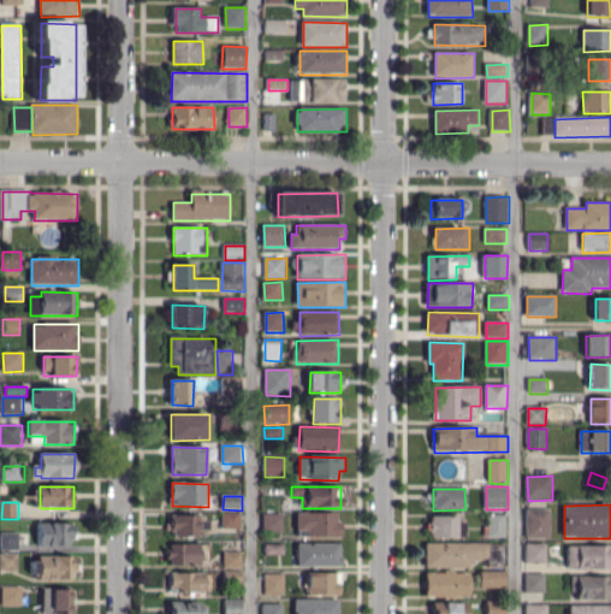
[(551,509),(528,511),(528,539),(551,538),(551,509)]
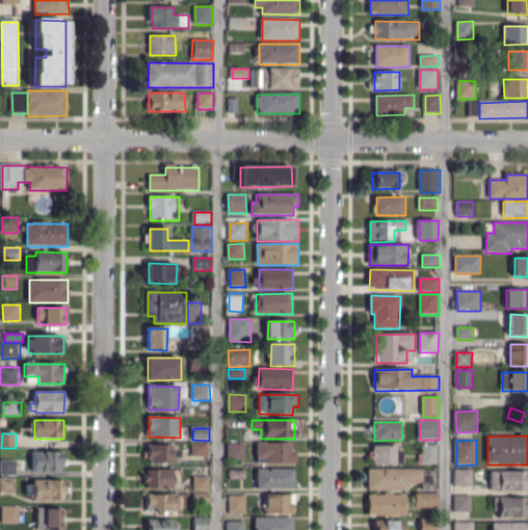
[(209,457),(209,443),(194,443),(193,457),(209,457)]
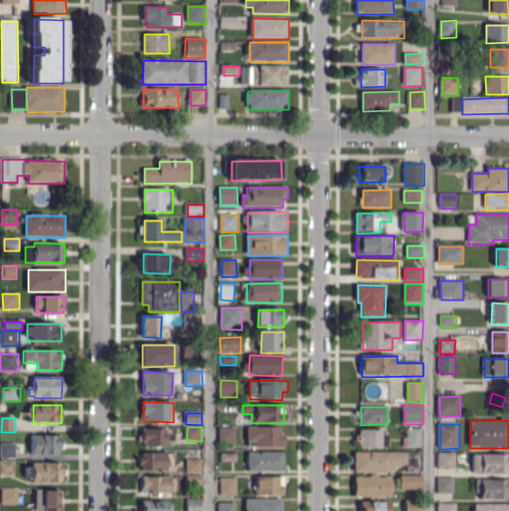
[(284,427),(248,428),(248,443),(257,443),(257,448),(284,448),(284,427)]
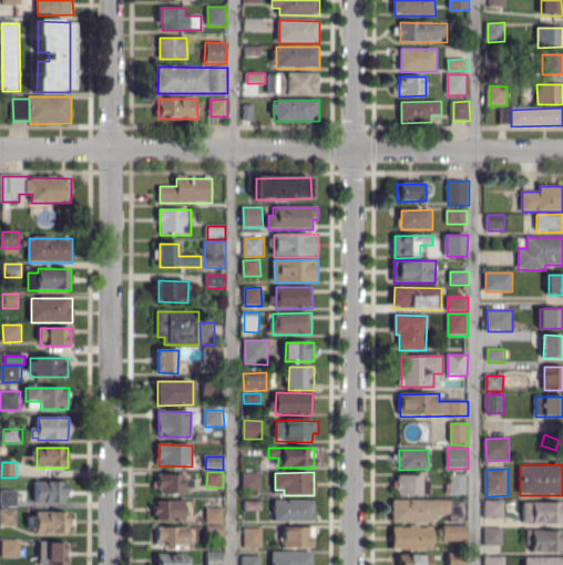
[(262,473),(244,474),(244,491),(262,490),(262,473)]
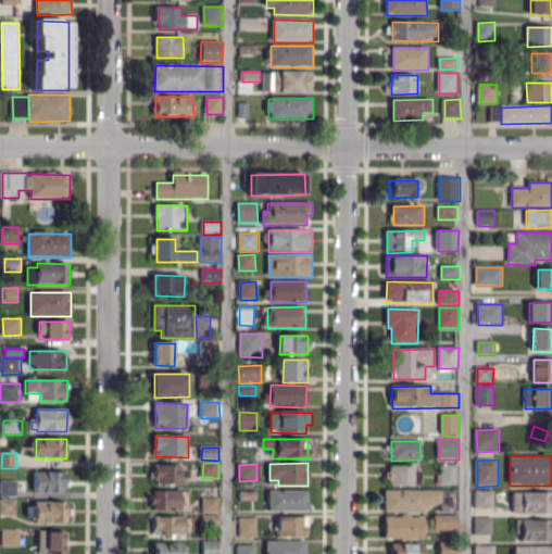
[(182,483),(182,479),(191,479),(191,471),(182,471),(182,465),(153,466),(154,485),(182,483)]
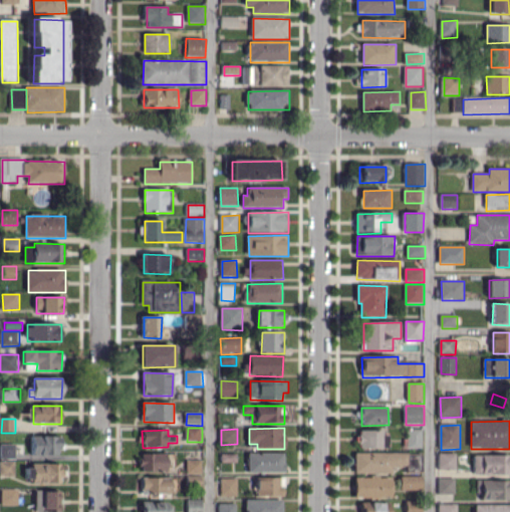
[(423,449),(424,431),(410,430),(409,449),(423,449)]
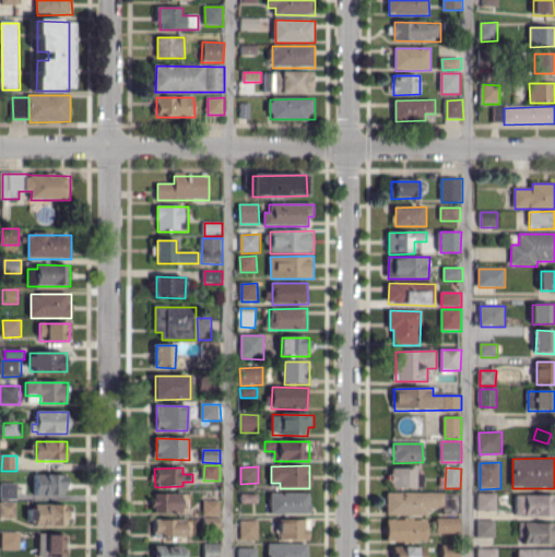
[(392,471),(392,488),(424,488),(424,471),(392,471)]
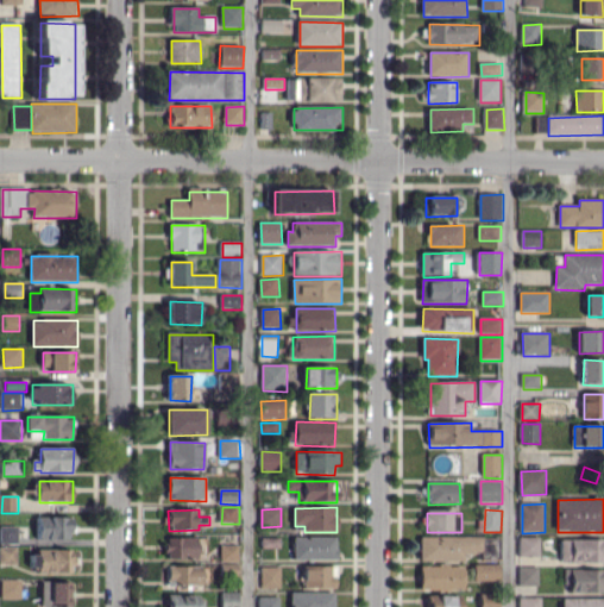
[(41,540),(73,540),(73,518),(39,518),(41,540)]
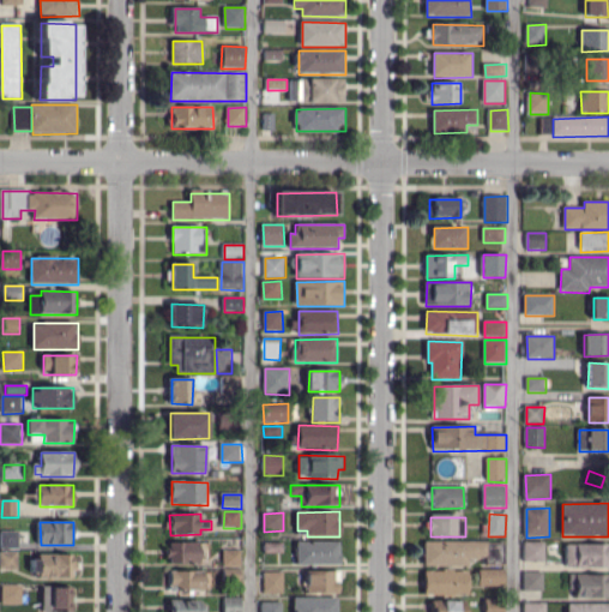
[(20,533),(2,533),(2,550),(20,550),(20,533)]
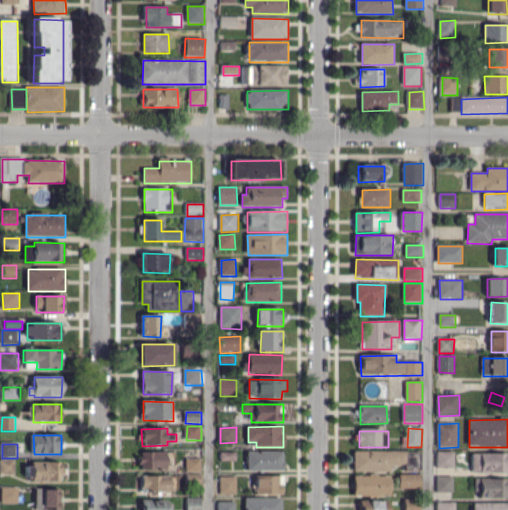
[(167,452),(141,453),(142,471),(167,471),(167,452)]
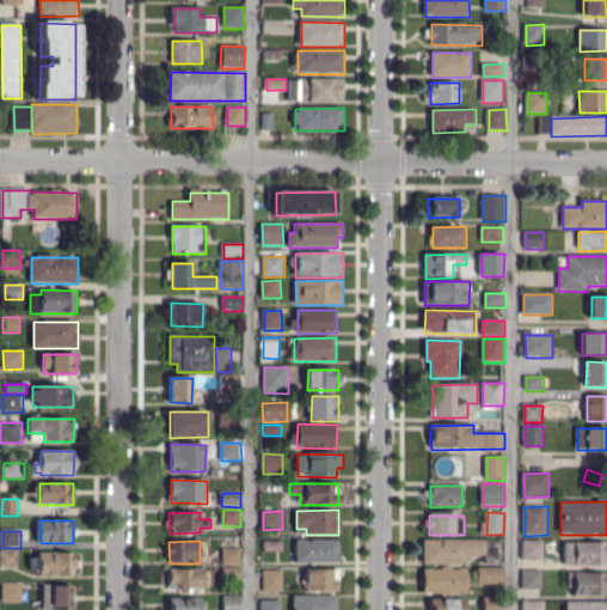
[(298,565),(341,563),(339,541),(296,541),(298,565)]
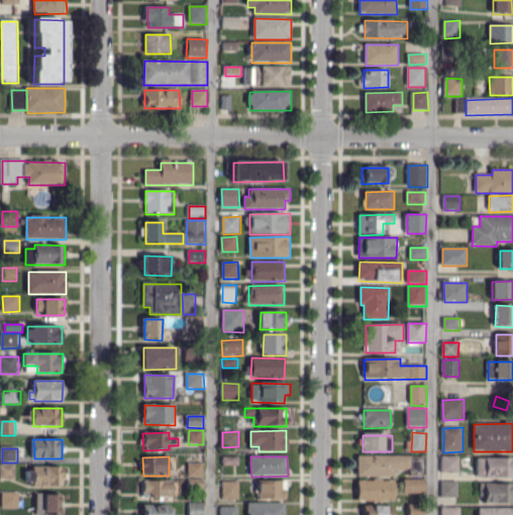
[(358,456),(358,477),(396,477),(396,471),(412,472),(411,476),(426,476),(426,457),(358,456)]
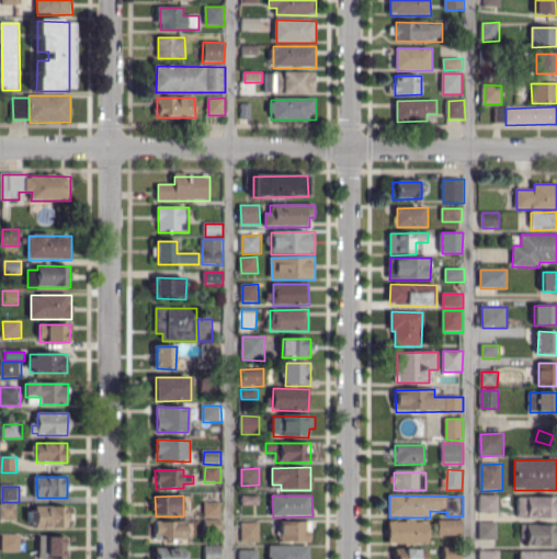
[(499,513),(499,495),(480,495),(480,513),(499,513)]
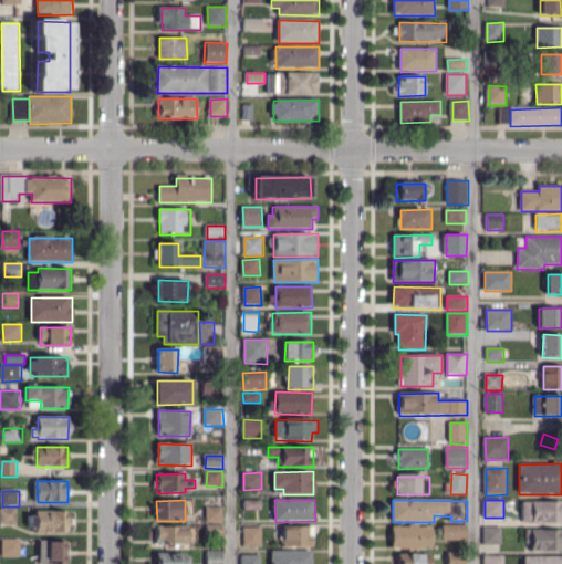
[(561,502),(522,502),(523,524),(561,523),(561,502)]
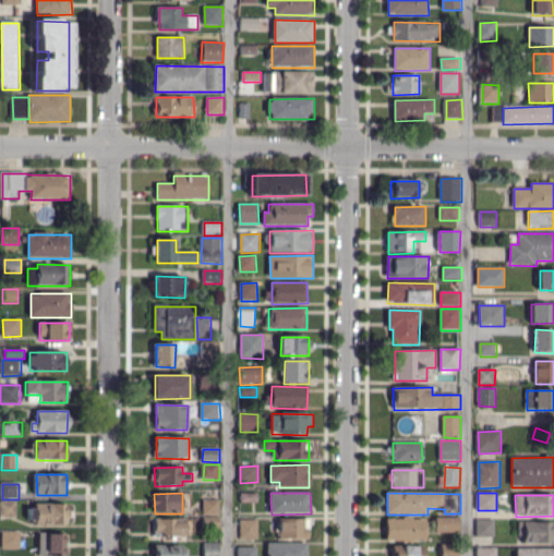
[(220,500),(205,500),(205,516),(220,516),(220,500)]
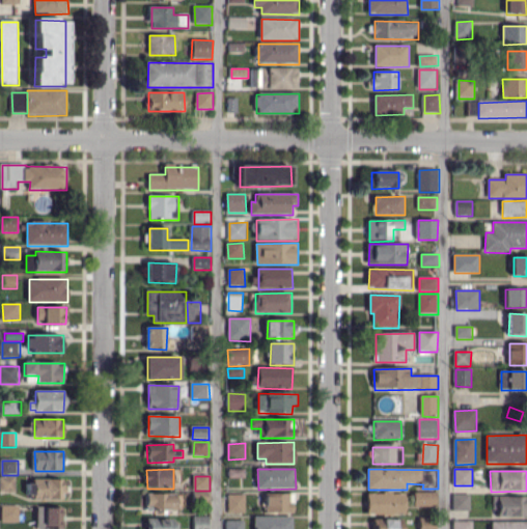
[(18,478),(2,477),(1,493),(17,494),(18,478)]
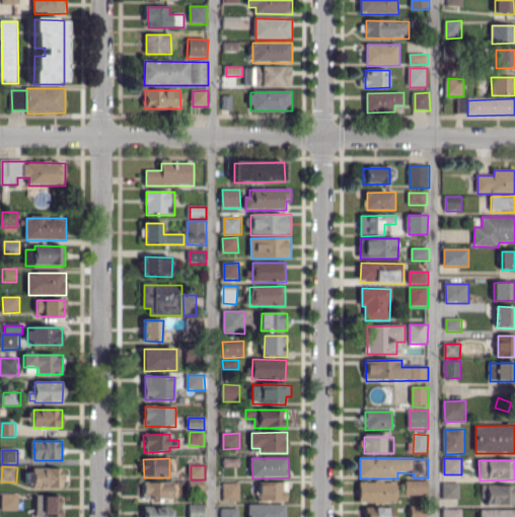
[(205,481),(191,482),(191,491),(205,491),(205,481)]
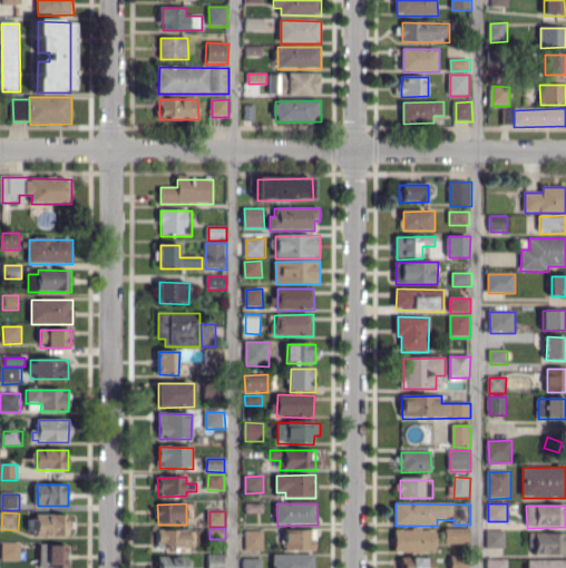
[(469,529),(446,530),(446,545),(469,545),(469,529)]
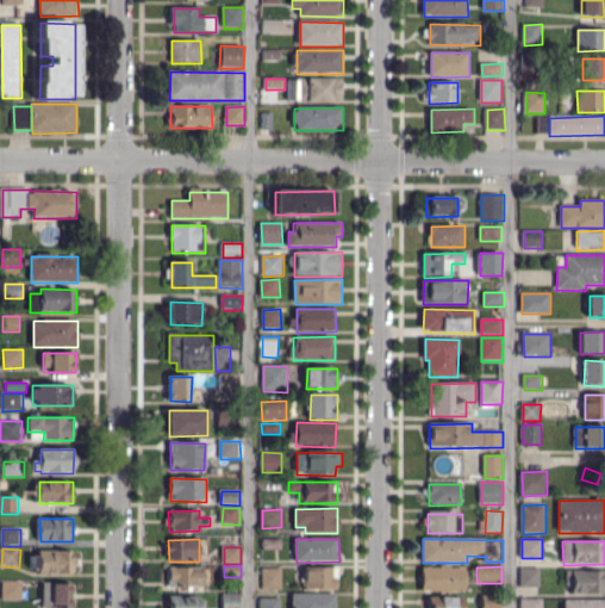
[(204,569),(170,568),(170,587),(204,588),(204,569)]
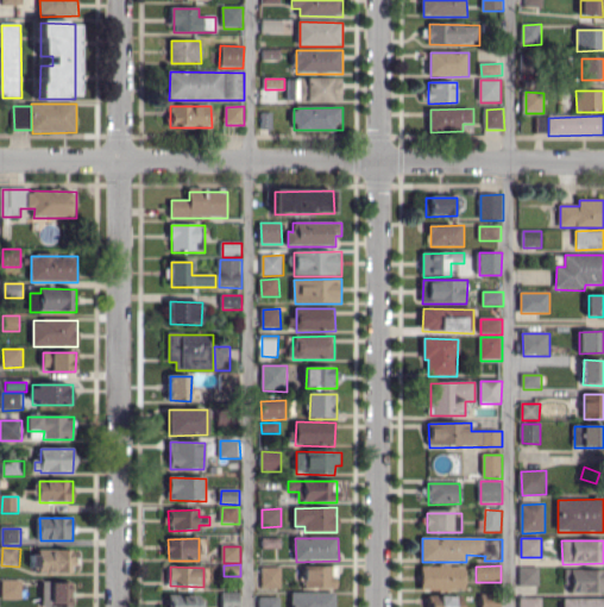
[(338,568),(306,567),(306,588),(337,589),(338,568)]
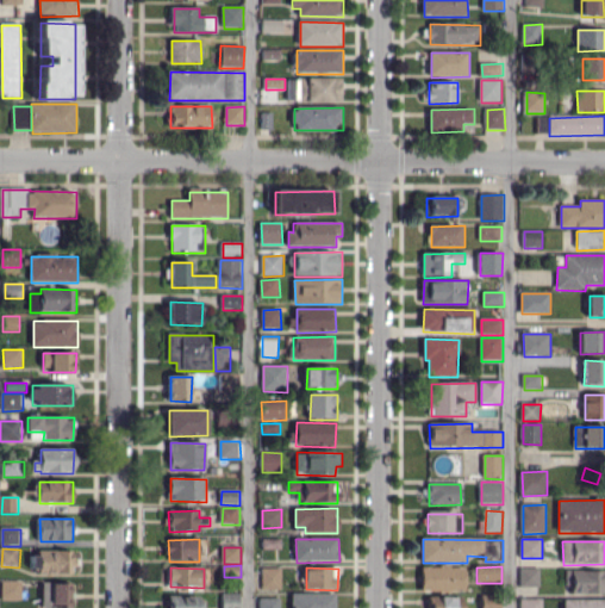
[(423,568),(423,593),(466,593),(466,569),(423,568)]
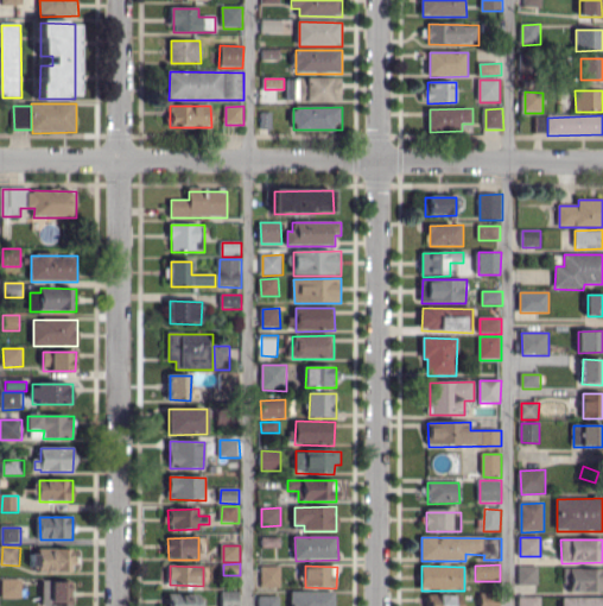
[(539,586),(539,567),(521,567),(521,586),(539,586)]
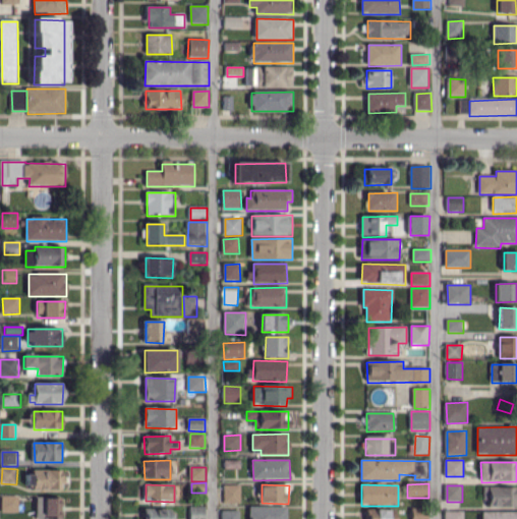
[(241,486),(225,486),(225,505),(242,504),(241,486)]
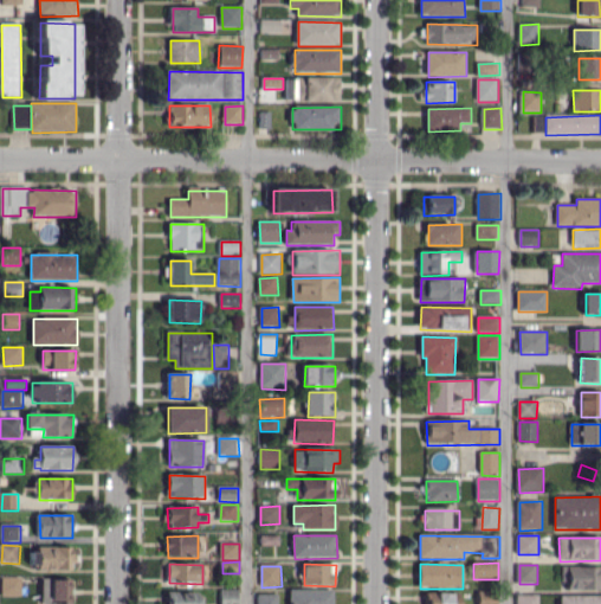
[(600,567),(564,569),(566,591),(600,590),(600,567)]
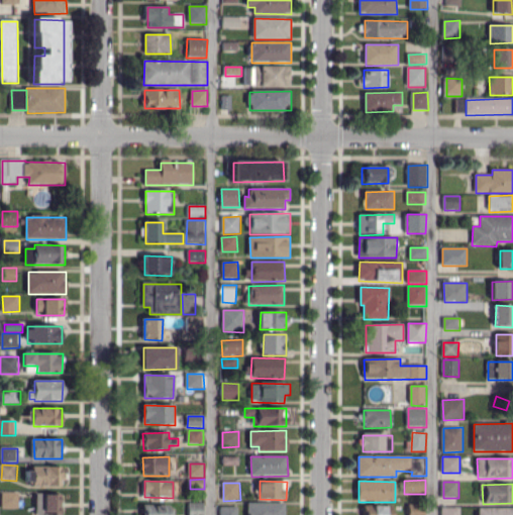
[(20,493),(3,493),(3,509),(20,509),(20,493)]
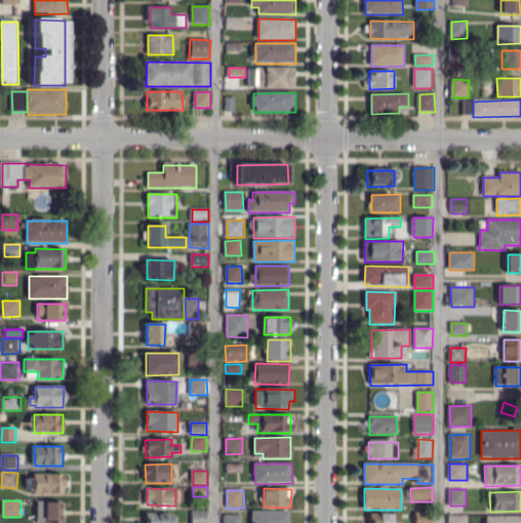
[(64,503),(38,503),(37,522),(63,522),(64,503)]
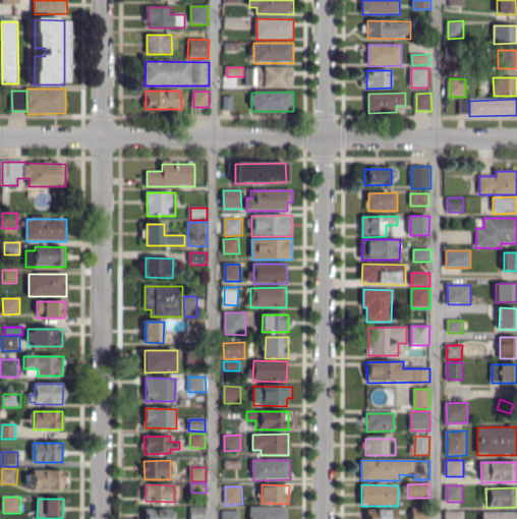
[(206,518),(206,507),(191,508),(191,518),(206,518)]
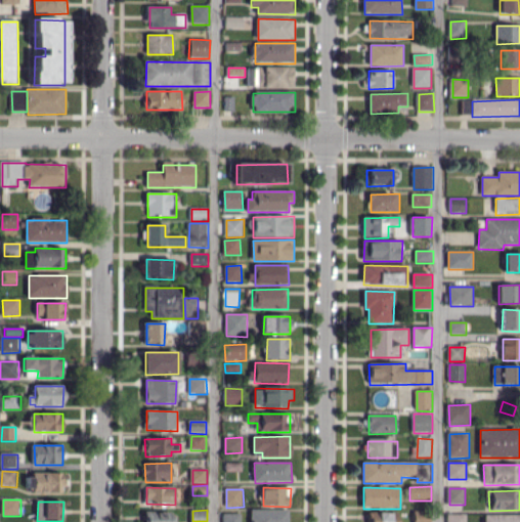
[(289,521),(290,511),(252,510),(251,521),(289,521)]
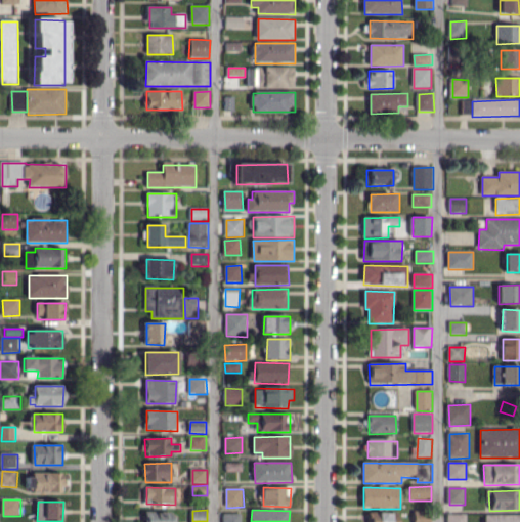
[(172,521),(172,512),(146,513),(146,521),(172,521)]
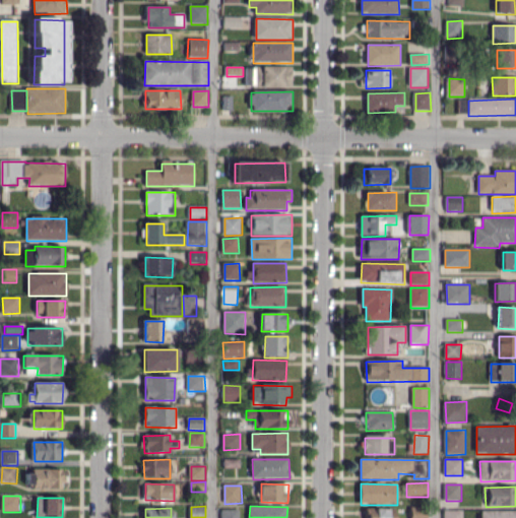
[(394,517),(395,510),(366,509),(365,517),(394,517)]
